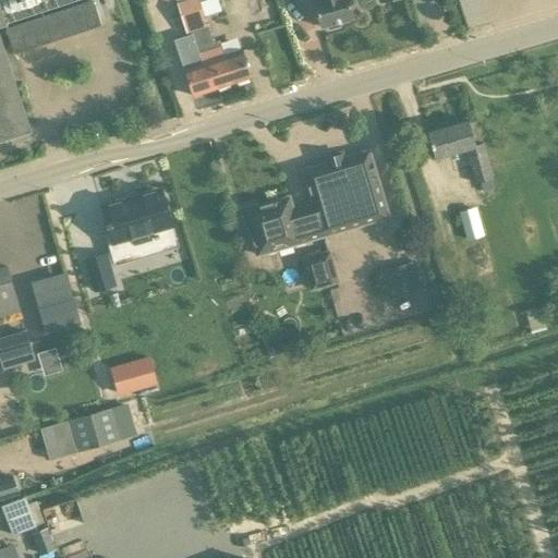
[(0,0),(0,138),(29,130),(0,38),(0,24),(4,23),(14,52),(101,24),(93,0),(0,0)]
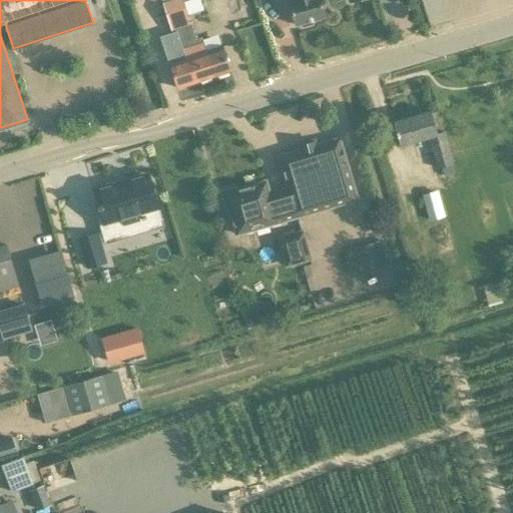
[(167,0),(162,2),(161,2),(172,35),(176,33),(179,44),(182,53),(189,51),(198,81),(230,71),(222,46),(205,51),(201,37),(196,38),(183,1),(185,0),(167,0)]
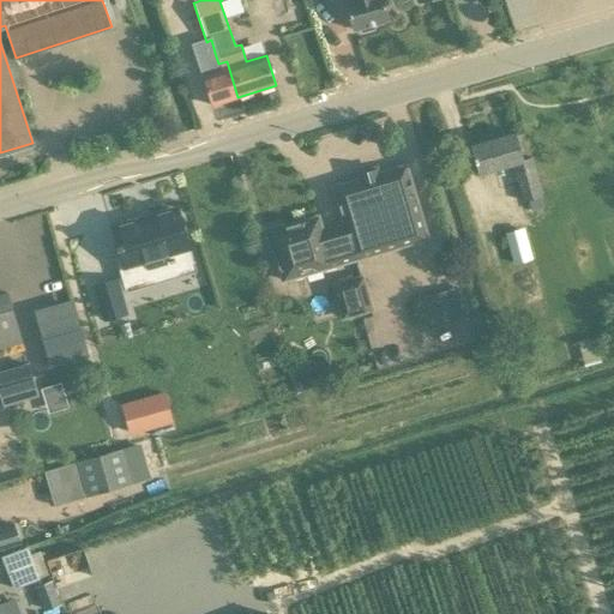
[(362,32),(374,29),(375,23),(389,19),(383,0),(344,0),(354,30),(357,28),(362,32)]
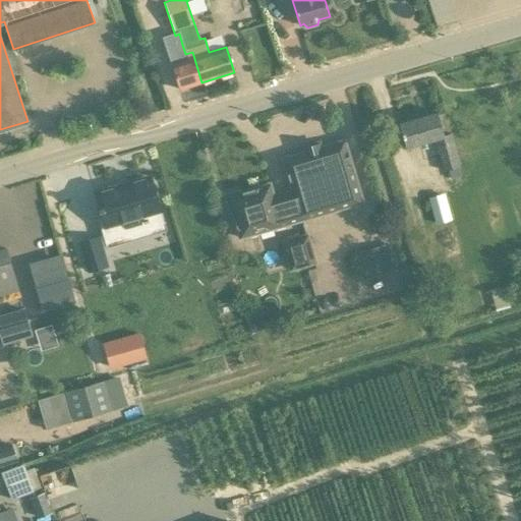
[(185,54),(182,45),(168,50),(180,90),(201,82),(192,52),(185,54)]
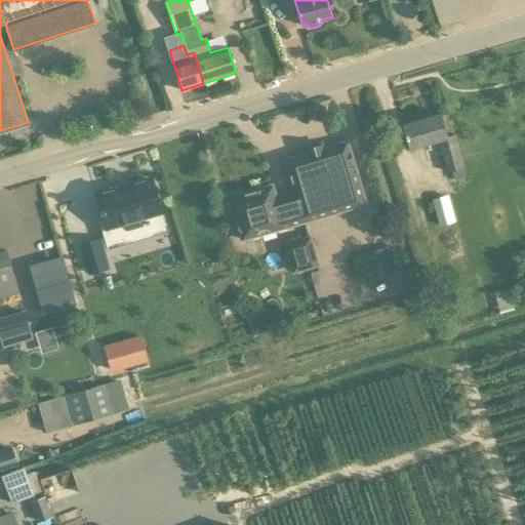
[(441,113),(402,124),(409,148),(438,139),(447,172),(463,167),(454,134),(448,136),(441,113)]
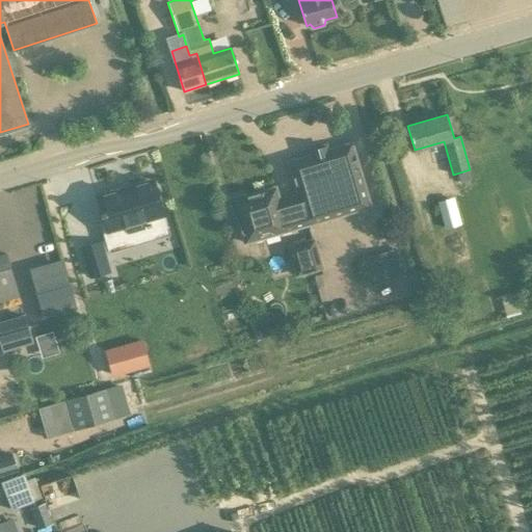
[(289,162),(297,192),(299,201),(280,207),(274,188),(245,196),(244,194),(229,198),(233,215),(236,214),(244,243),(369,206),(351,144),(289,162)]
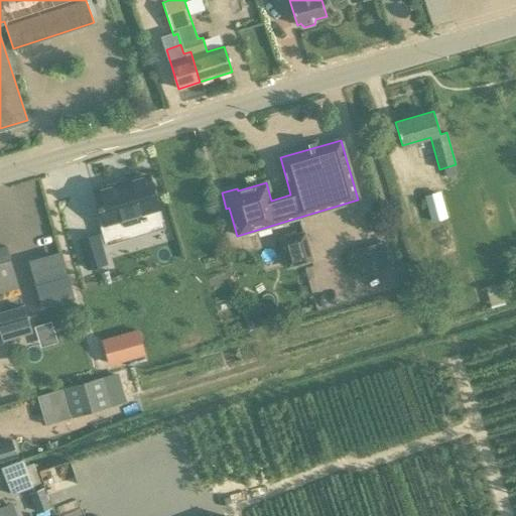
[(117,183),(93,190),(101,216),(97,217),(102,234),(127,227),(129,232),(163,222),(150,177),(149,173),(117,183)]
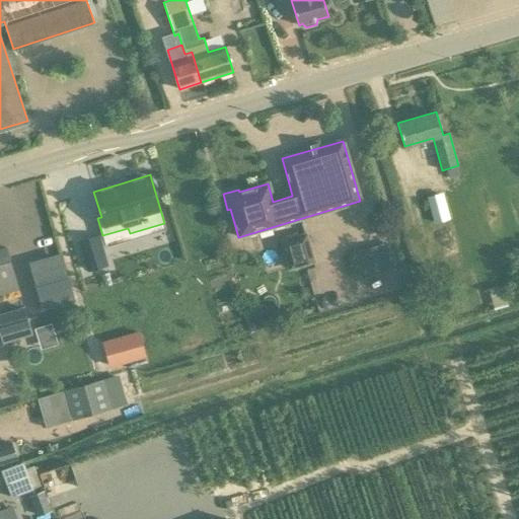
[(440,197),(439,196),(427,199),(434,224),(446,221),(440,197)]
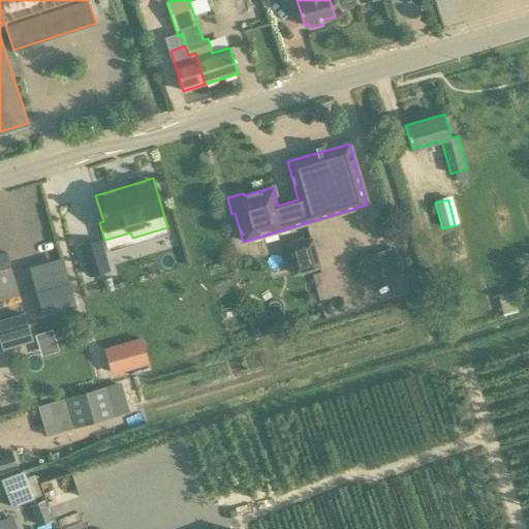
[(293,276),(320,269),(321,269),(312,237),(285,244),(293,276)]
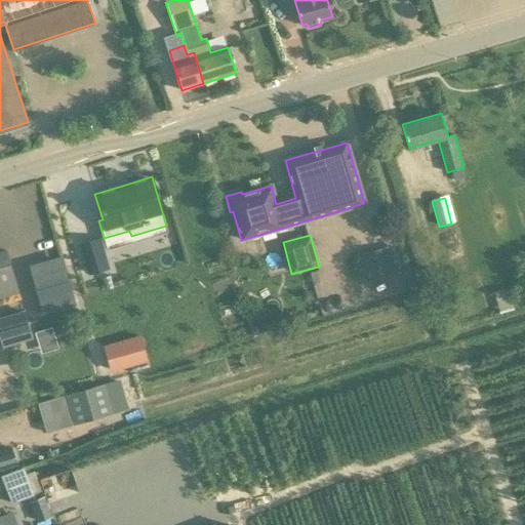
[(98,239),(81,244),(89,274),(108,269),(98,239)]
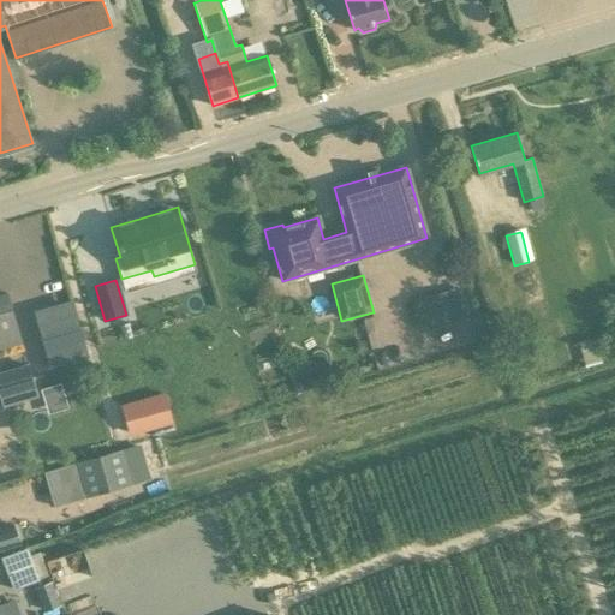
[(416,299),(417,302),(424,330),(469,318),(459,287),(416,299)]
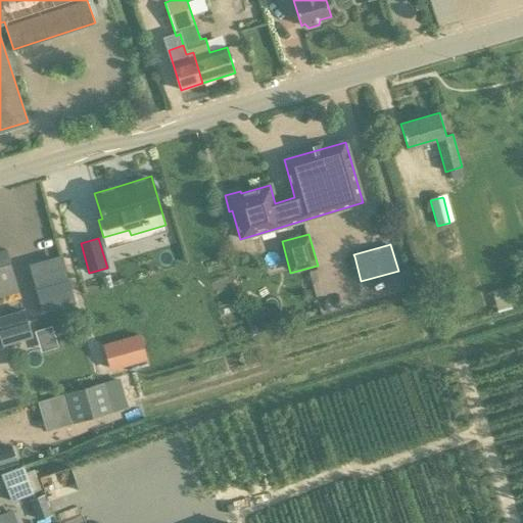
[(0,296),(19,291),(6,247),(0,249),(0,296)]
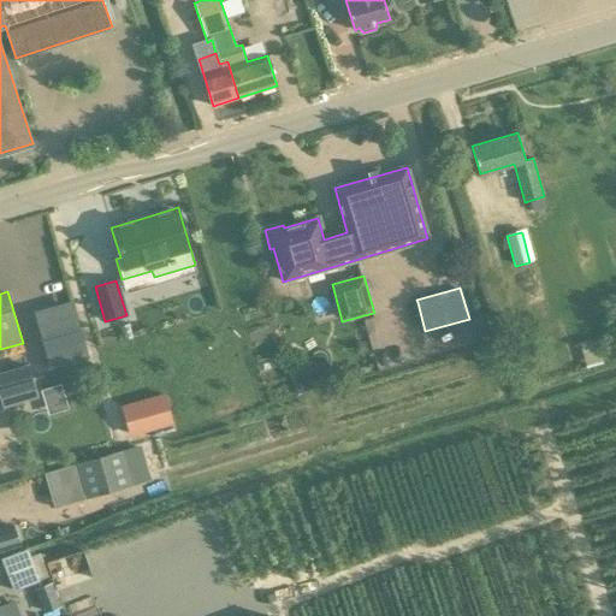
[(78,327),(43,337),(52,366),(86,355),(78,327)]
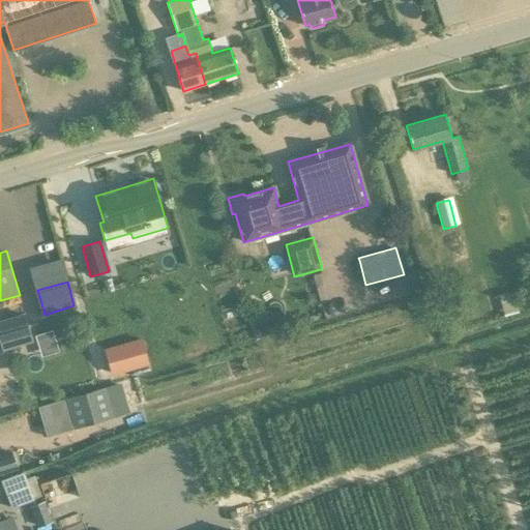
[(504,316),(519,312),(513,292),(498,296),(504,316)]
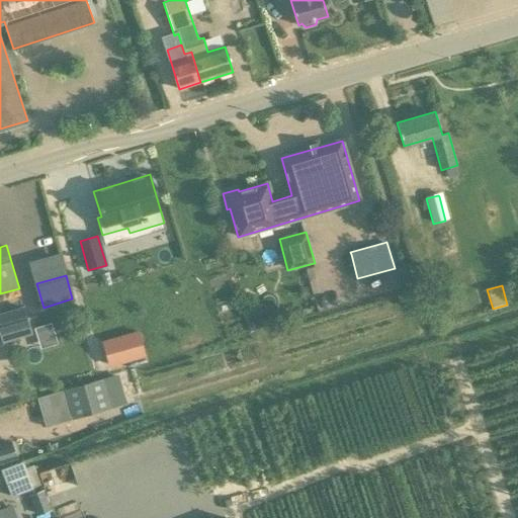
[(32,334),(31,328),(24,307),(0,313),(0,334),(2,343),(32,334)]
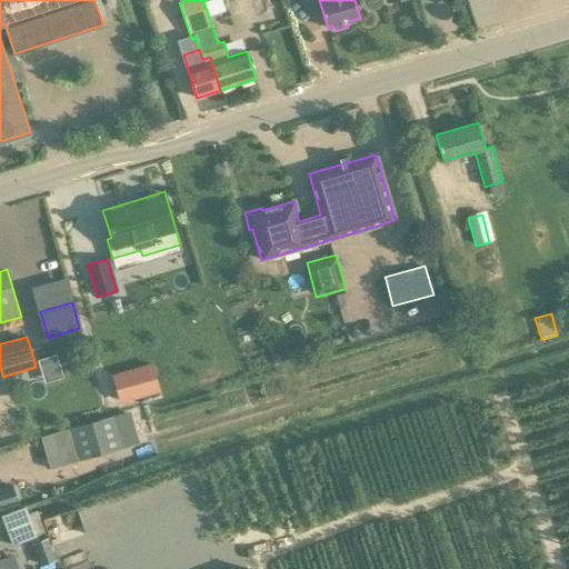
[(152,366),(111,377),(119,405),(160,393),(152,366)]
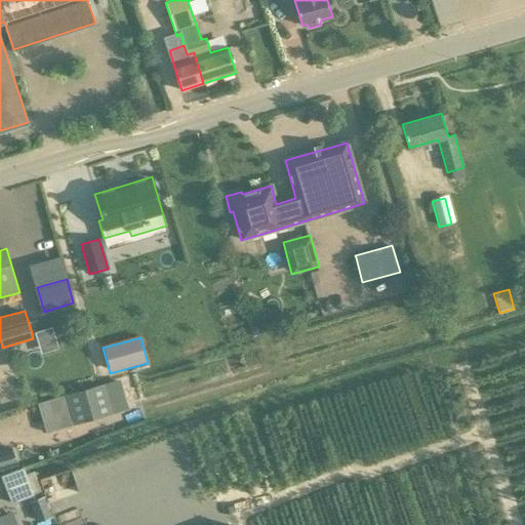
[(105,382),(65,395),(73,425),(113,412),(105,382)]
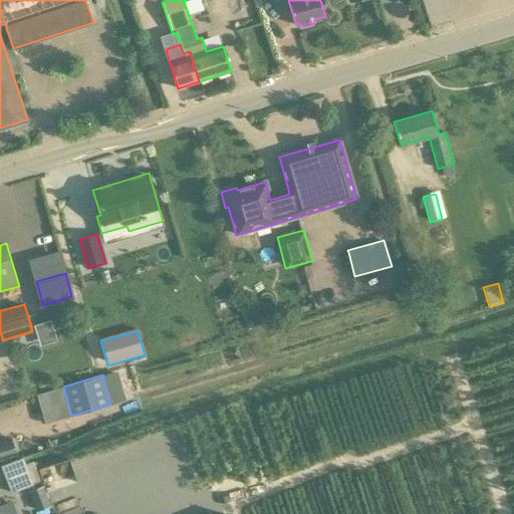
[(55,415),(48,390),(27,397),(34,422),(55,415)]
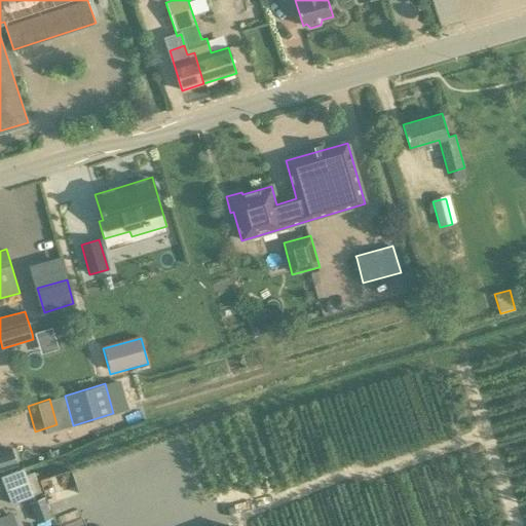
[(0,471),(16,465),(10,448),(0,451),(0,471)]
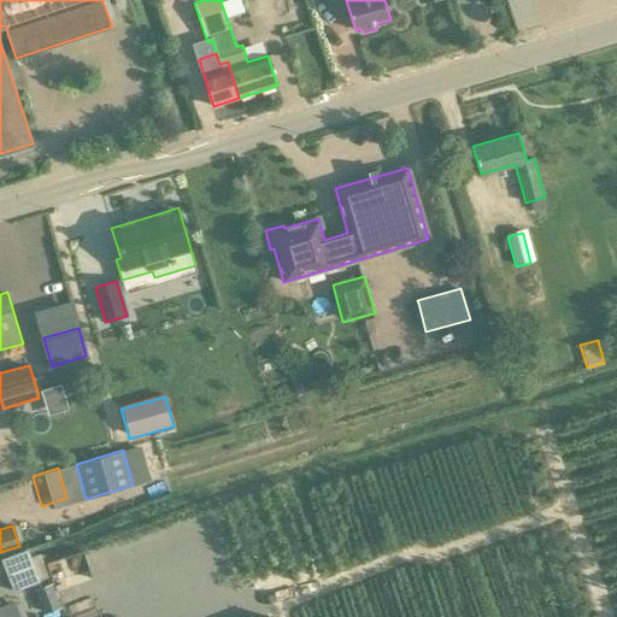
[(40,582),(28,550),(1,560),(13,592),(40,582)]
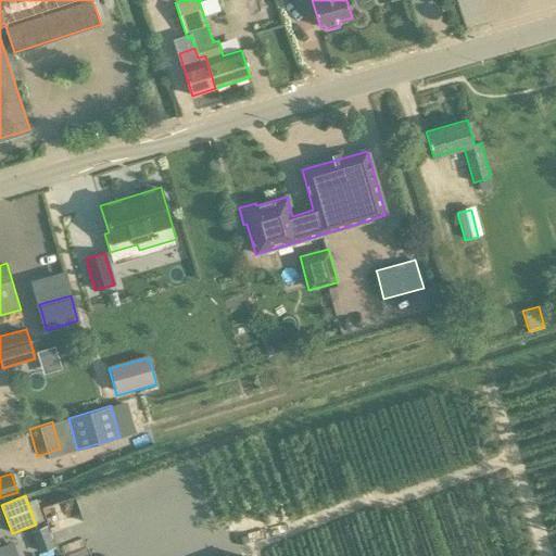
[(47,526),(33,531),(40,552),(54,546),(47,526)]
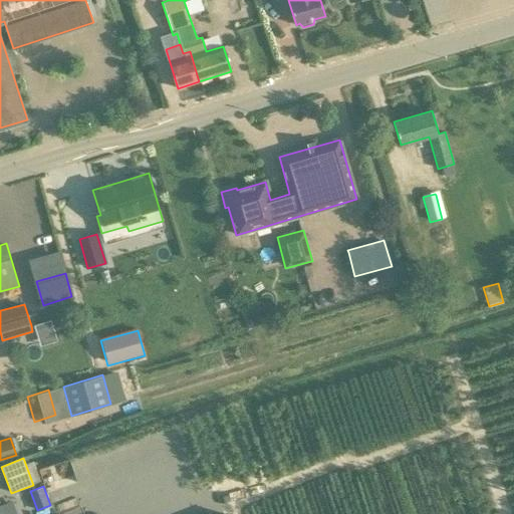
[(0,506),(0,513),(15,513),(11,503),(0,506)]
